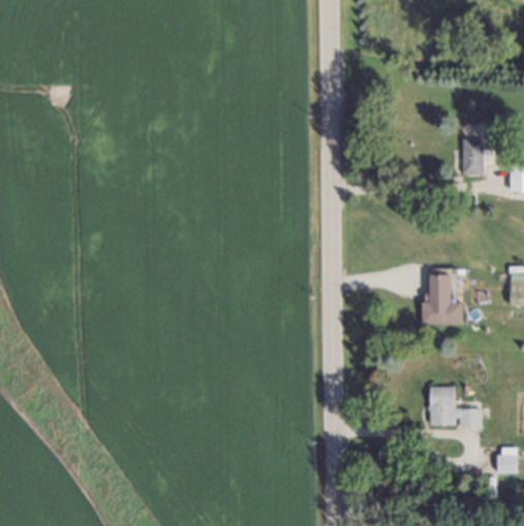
[(483,175),(463,174),(464,142),(484,142),(483,175)]
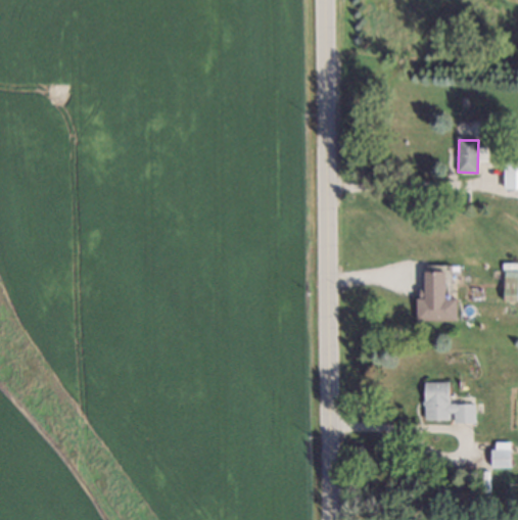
[(502,193),(502,174),(517,175),(517,194),(502,193)]
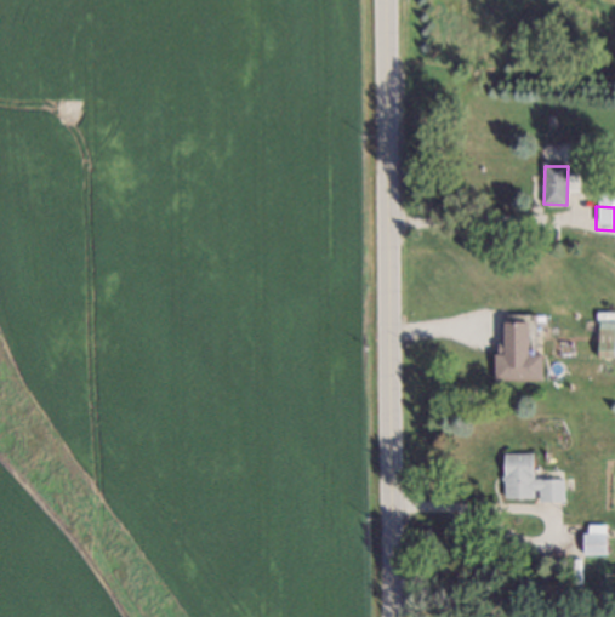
[(505,330),(529,331),(529,356),(542,358),(541,381),(496,380),(497,356),(505,356),(505,330)]
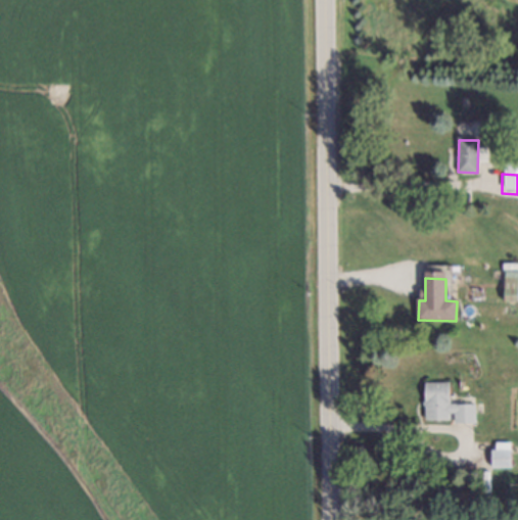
[(515,305),(501,305),(502,281),(515,281),(515,305)]
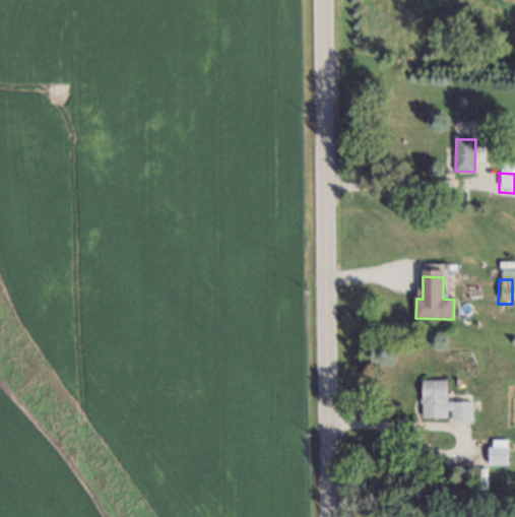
[(447,417),(424,416),(425,382),(448,383),(447,417)]
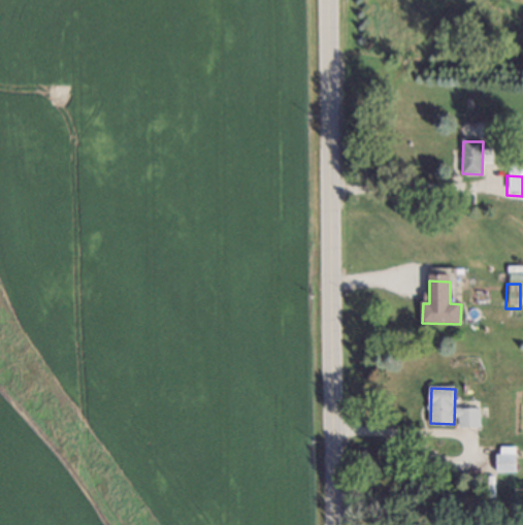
[(480,428),(461,428),(462,411),(477,412),(480,412),(480,428)]
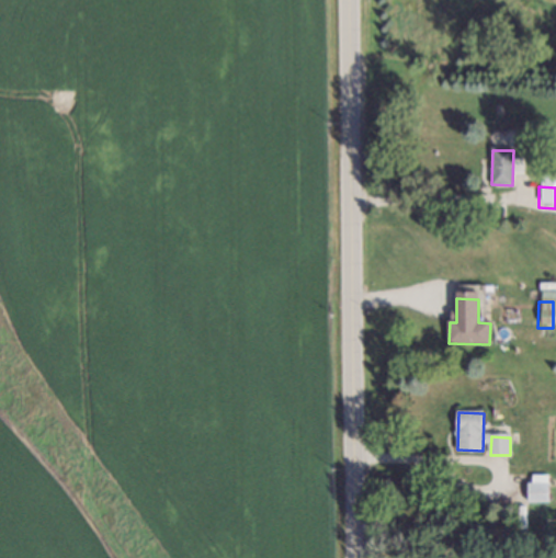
[(528,474),(548,474),(547,498),(528,498),(528,474)]
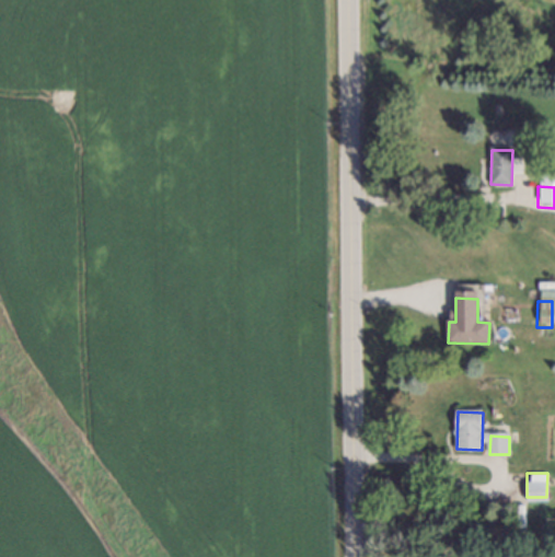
All buildings are outlined.
